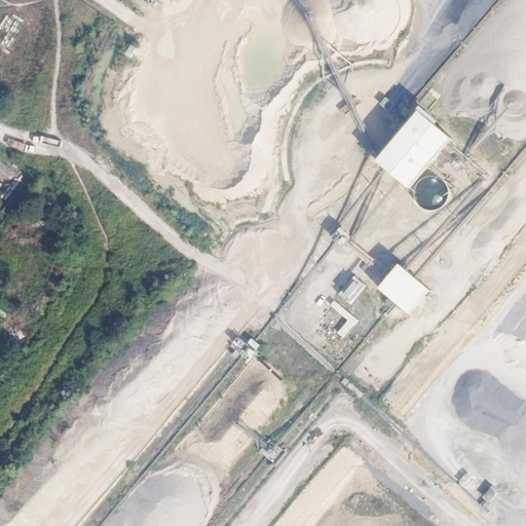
[(132,58),(136,47),(129,44),(124,55),(132,58)]
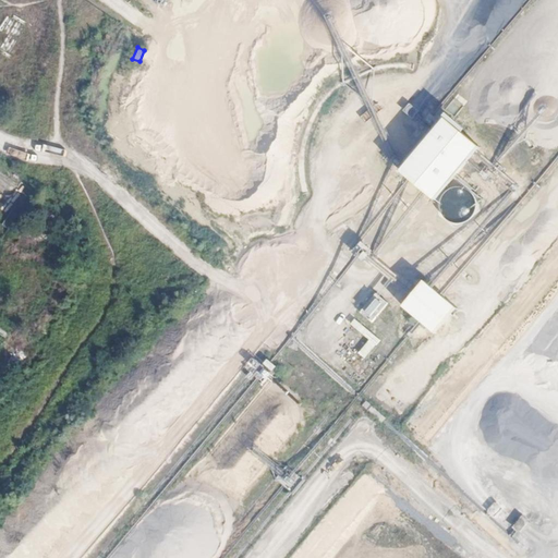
[(476,146),(441,118),(397,170),(432,199),(476,146)]
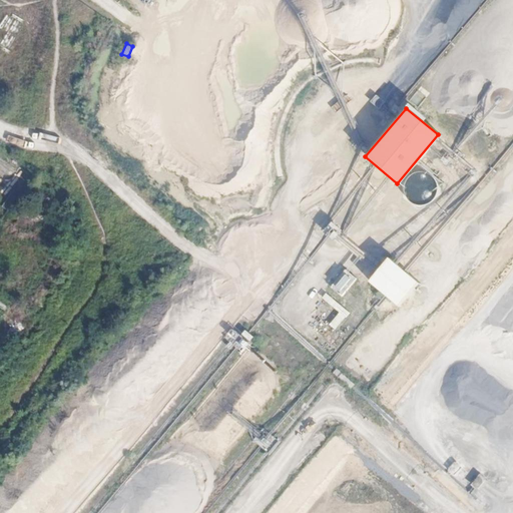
[(388,258),(368,281),(398,306),(417,283),(388,258)]
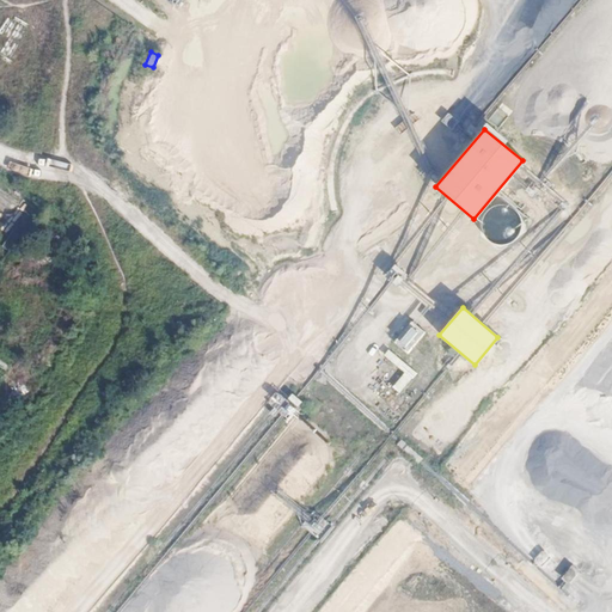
[(397,341),(412,324),(407,318),(391,335),(397,341)]
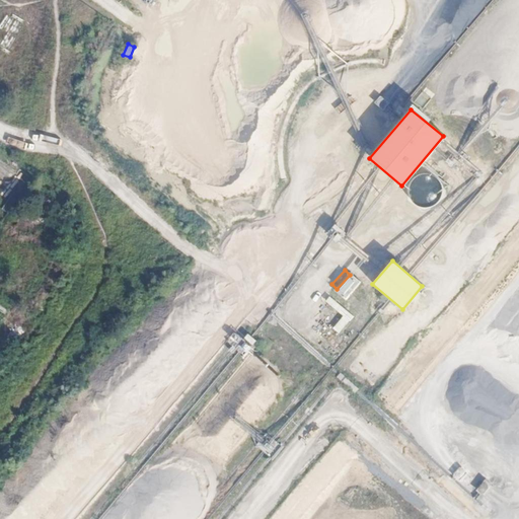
[(350,274),(338,292),(350,299),(362,281),(350,274)]
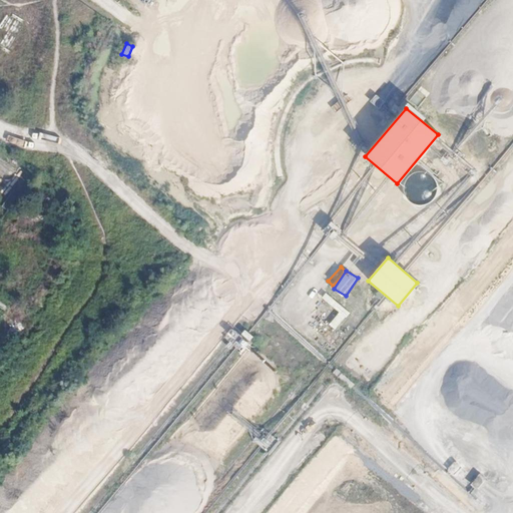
[(348,319),(352,313),(327,295),(323,301),(348,319)]
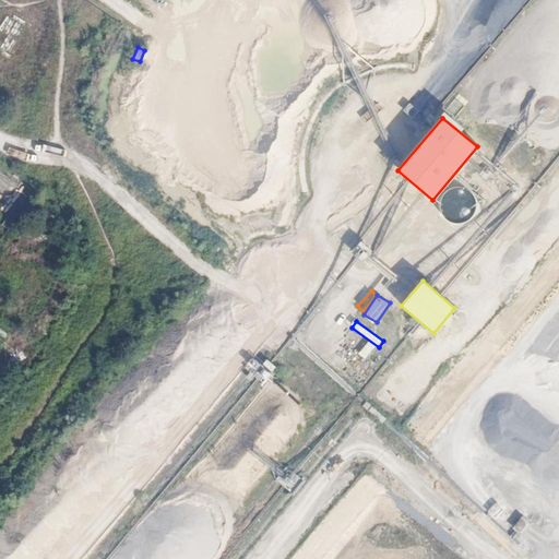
[(494,507),(489,514),(497,519),(501,511),(494,507)]
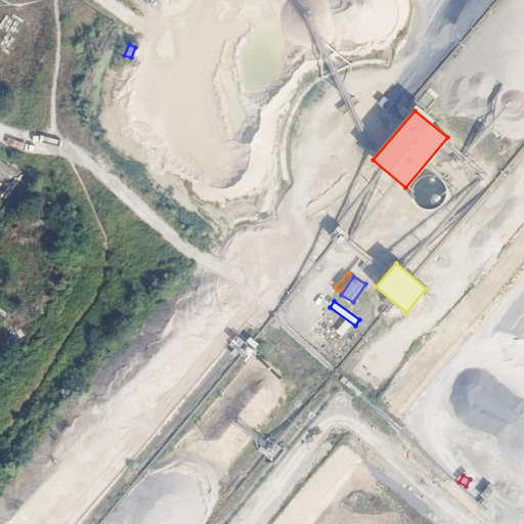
[(487,504),(498,491),(490,485),(480,497),(487,504)]
